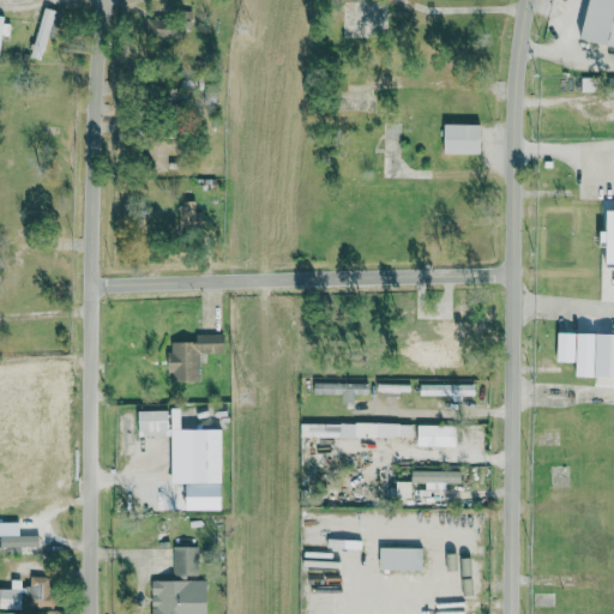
[(613,0),(591,0),(583,40),(613,47),(613,0)]
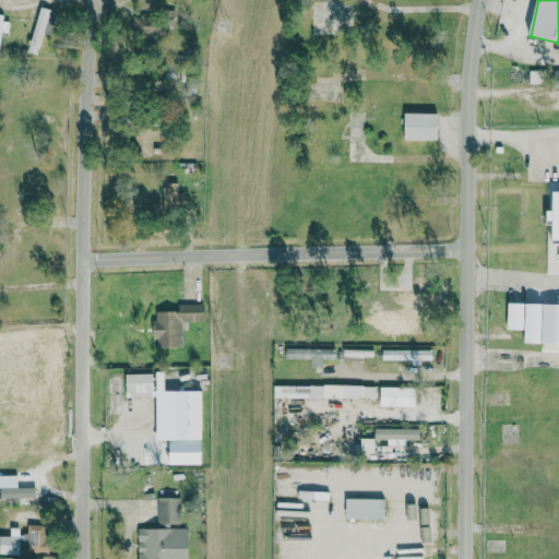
[(27,51),(37,55),(50,10),(40,8),(27,51)]
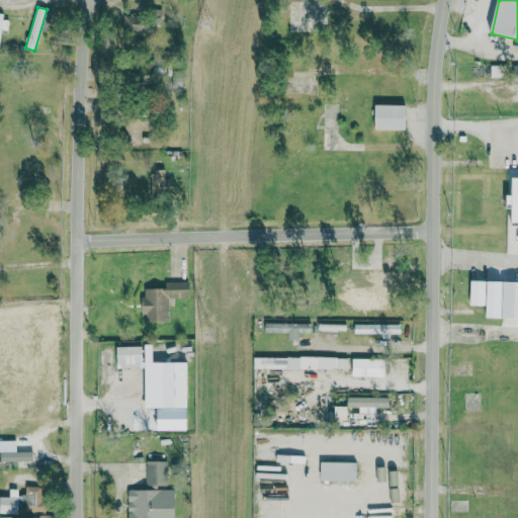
[(0,42),(2,29),(8,30),(9,17),(0,15),(0,42)]
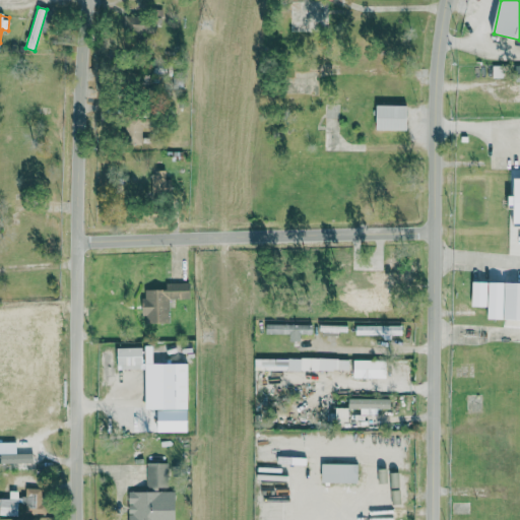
[(145,17),(125,17),(124,33),(144,34),(145,17)]
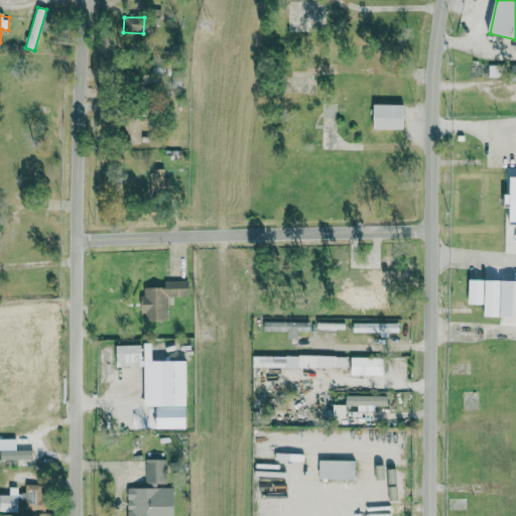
[(404,104),(374,103),(374,128),(404,129),(404,104)]
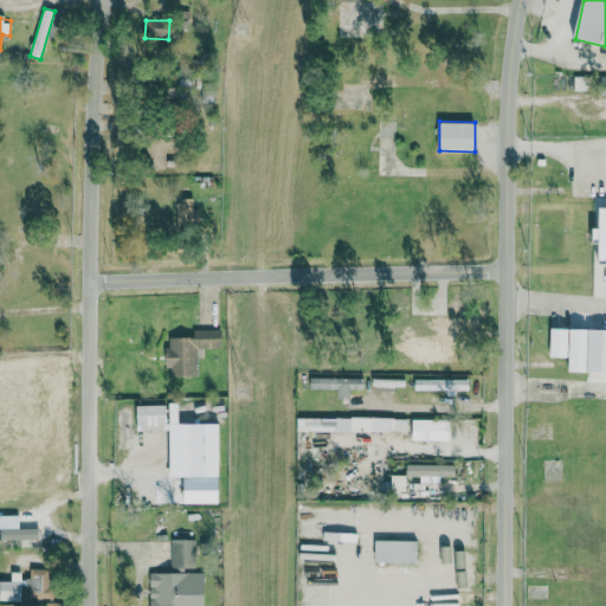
[(144,167),(165,167),(166,135),(144,135),(144,167)]
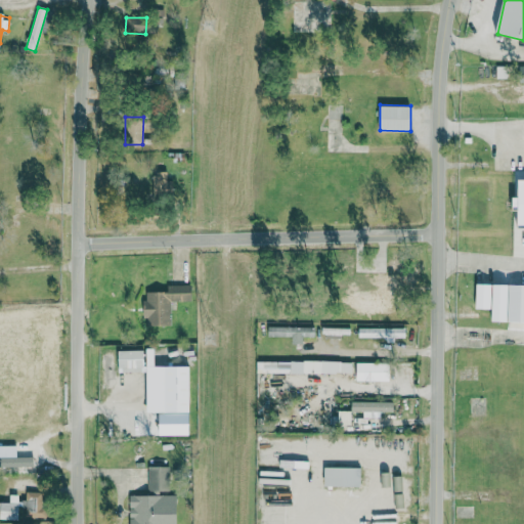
[(167,171),(154,171),(155,192),(174,191),(174,180),(167,180),(167,171)]
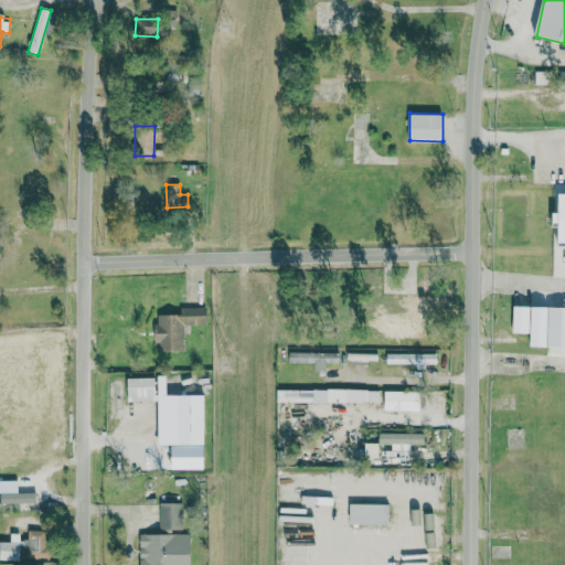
[(564,192),(560,192),(560,211),(554,211),(554,227),(558,227),(558,245),(564,245),(564,192)]
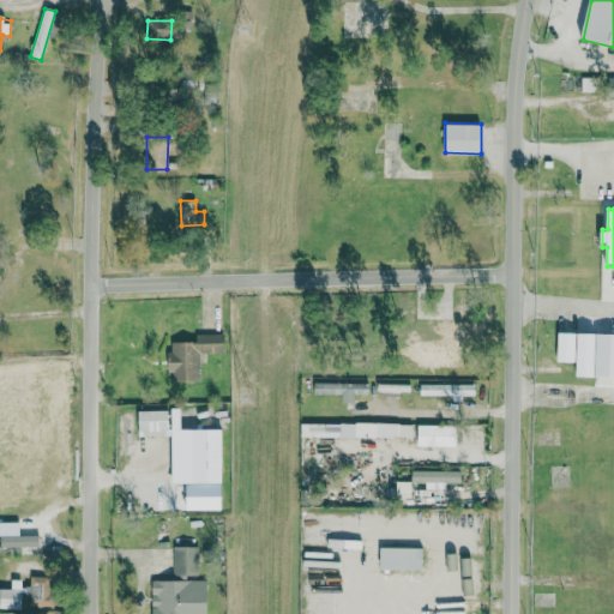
[(411,304),(398,304),(398,319),(411,320),(411,304)]
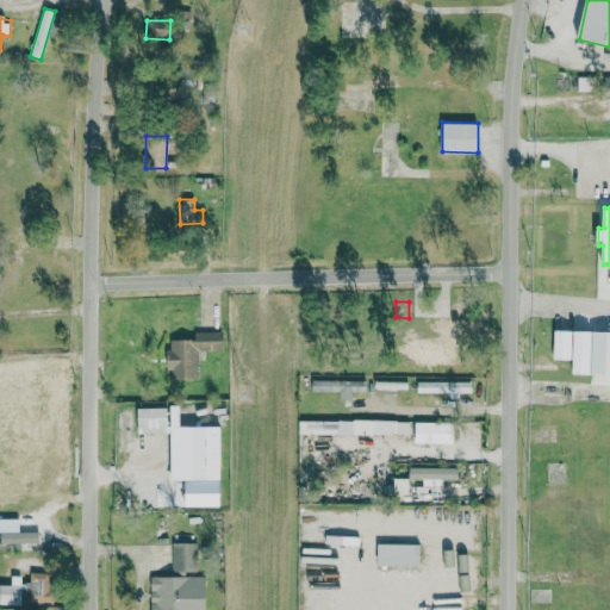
[(437,359),(459,359),(460,318),(433,317),(433,347),(437,347),(437,359)]
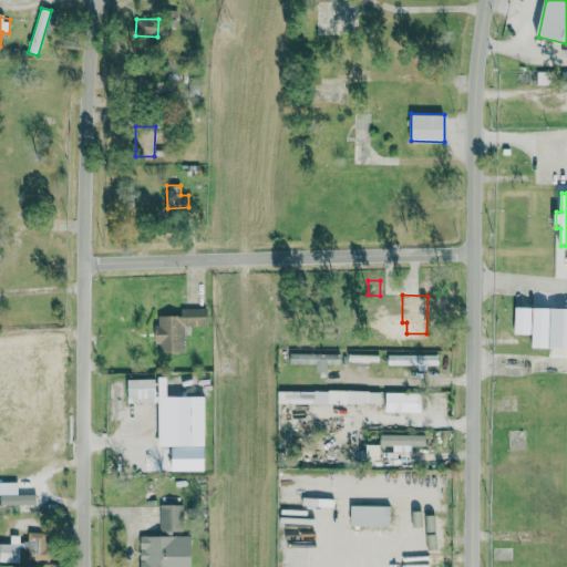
[(533,334),(533,347),(566,348),(566,307),(516,306),(515,333),(533,334)]
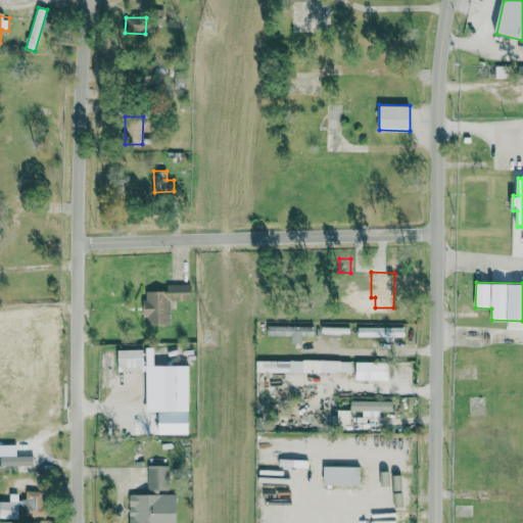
[(191,284),(168,285),(168,290),(144,291),(145,325),(171,324),(171,300),(191,300),(191,284)]
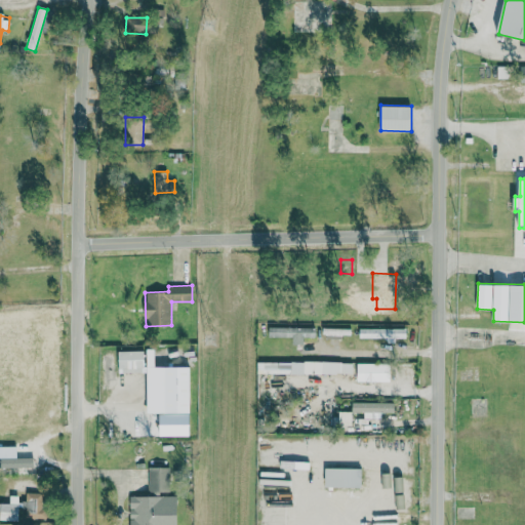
[(269,337),(293,337),(293,344),(304,344),(304,337),(316,337),(316,325),(269,326),(269,337)]
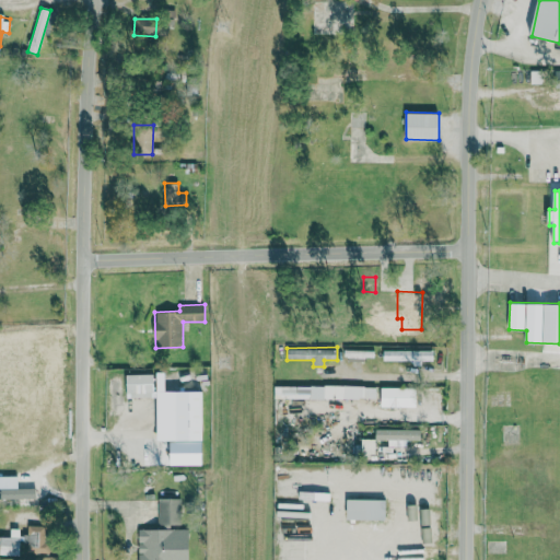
[(433,350),(383,350),(383,361),(415,361),(433,361),(433,350)]
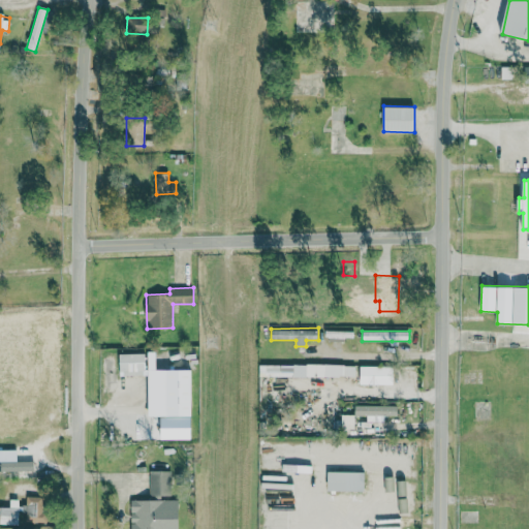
[(119,372),(145,372),(145,353),(119,353),(119,372)]
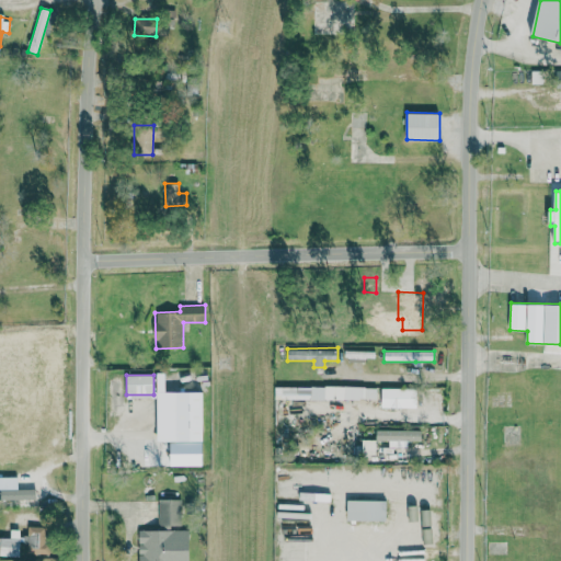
[(377,400),(377,387),(295,386),(295,392),(288,392),(288,399),(377,400)]
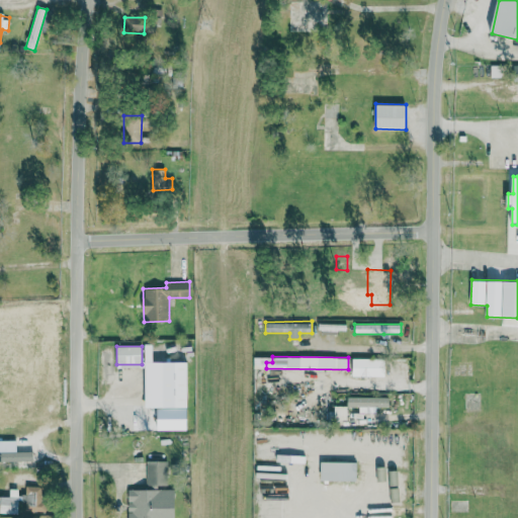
[(384,358),(352,358),(353,376),(385,375),(384,358)]
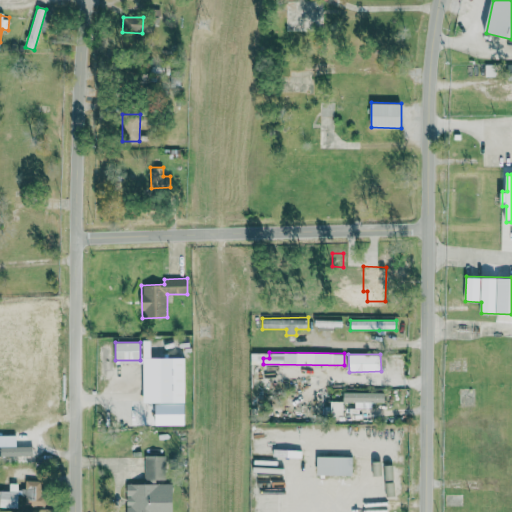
[(161,403),(186,402),(186,357),(161,357),(161,403)]
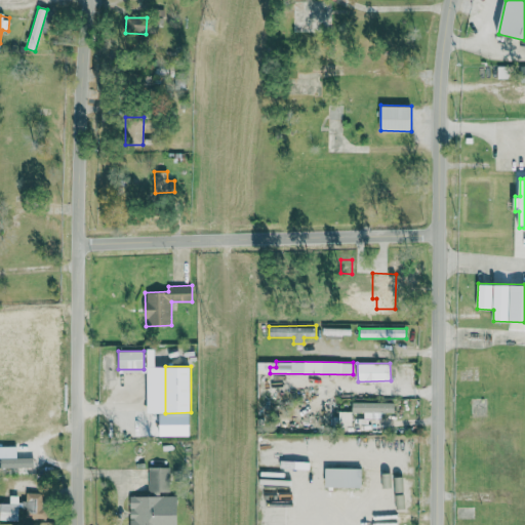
[(364,418),(381,418),(382,412),(395,412),(395,402),(353,401),(353,411),(364,412),(364,418)]
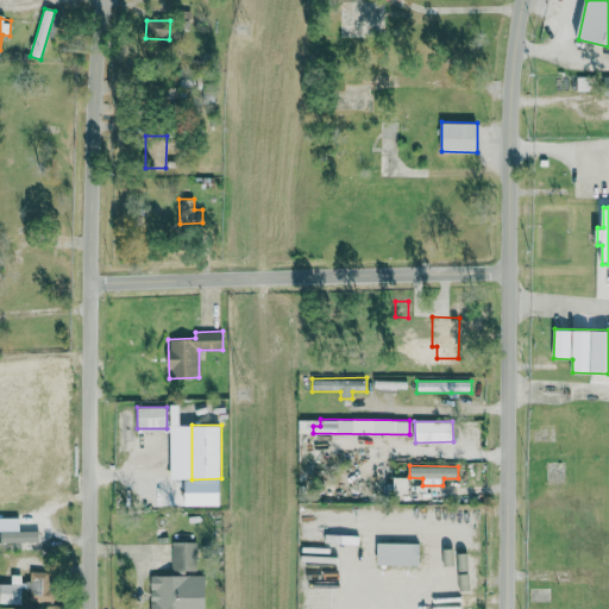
[(408,493),(408,477),(394,477),(394,493),(408,493)]
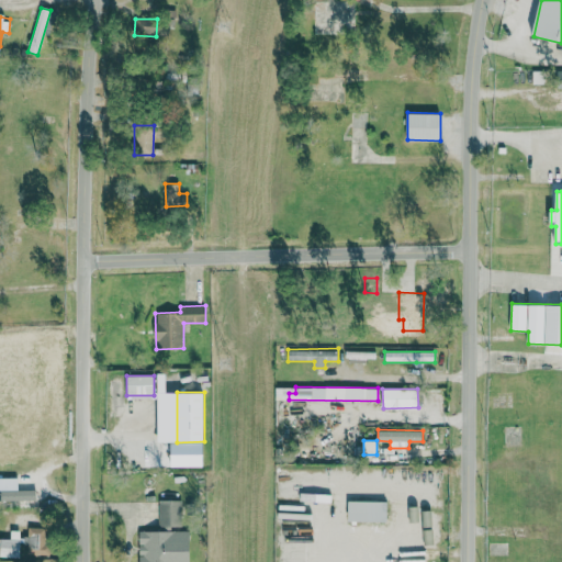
[(0,499),(35,501),(35,490),(18,490),(18,479),(0,479),(0,499)]
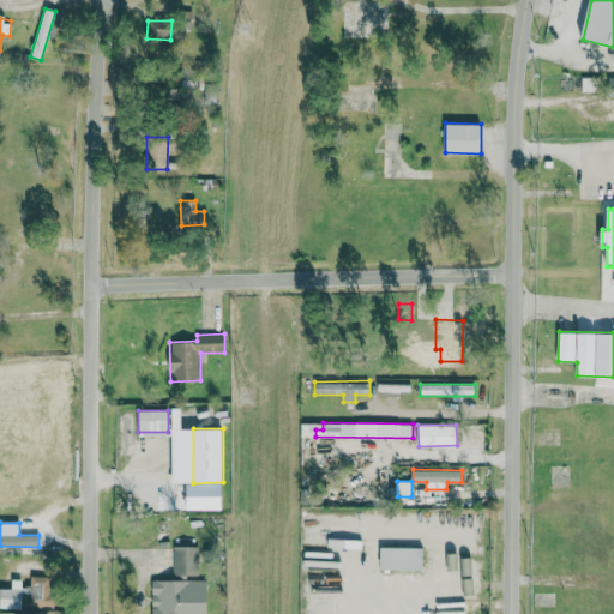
[(151,613),(208,613),(208,578),(199,578),(199,546),(174,546),(174,579),(152,579),(151,613)]
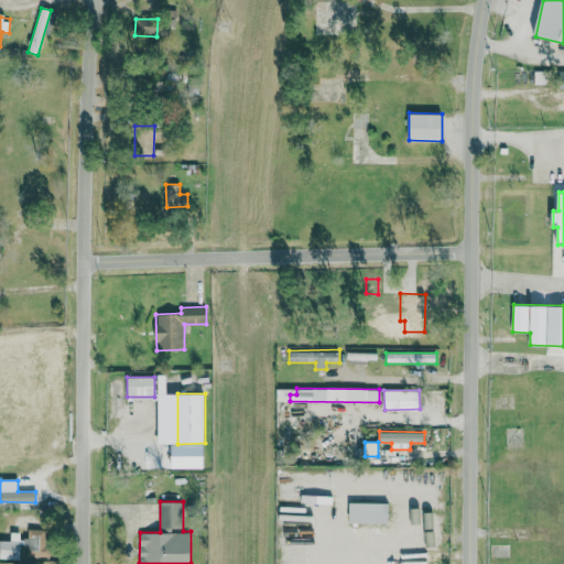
[(349,522),(389,523),(389,503),(349,502),(349,522)]
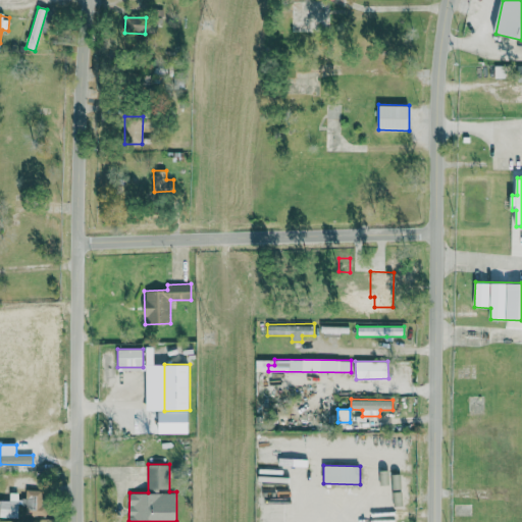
[(45,515),(45,489),(27,489),(25,499),(18,499),(18,492),(10,492),(9,500),(1,500),(0,517),(18,517),(18,505),(25,505),(25,515),(45,515)]
